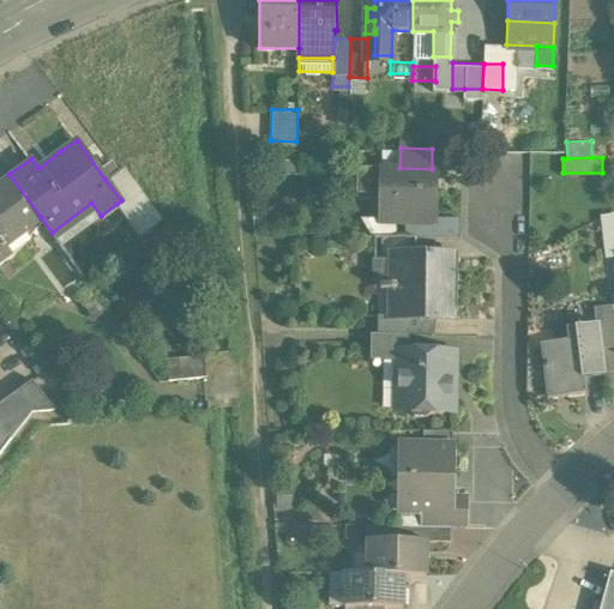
[(162,217),(124,164),(104,179),(121,200),(116,204),(139,235),(162,217)]
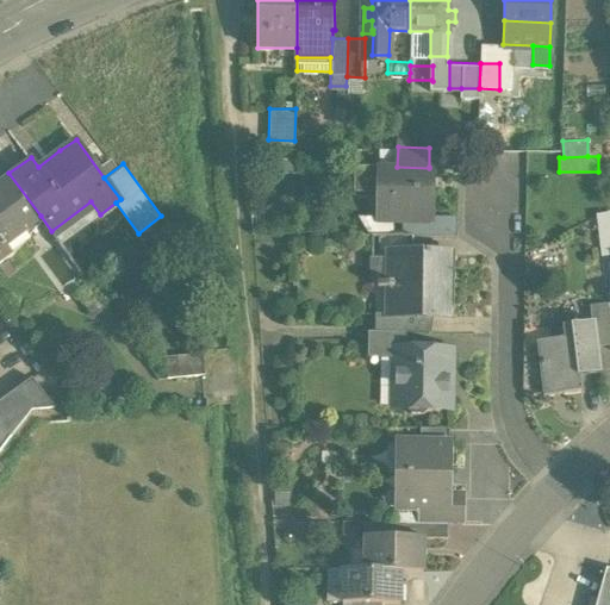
[(397,167),(379,166),(378,218),(430,219),(431,167),(429,167),(429,168),(397,167)]
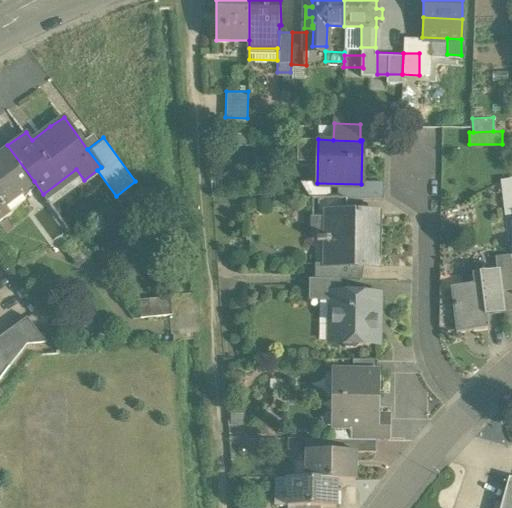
[(7,145),(0,150),(0,203),(1,203),(2,204),(4,202),(3,201),(19,189),(20,191),(34,181),(7,145)]
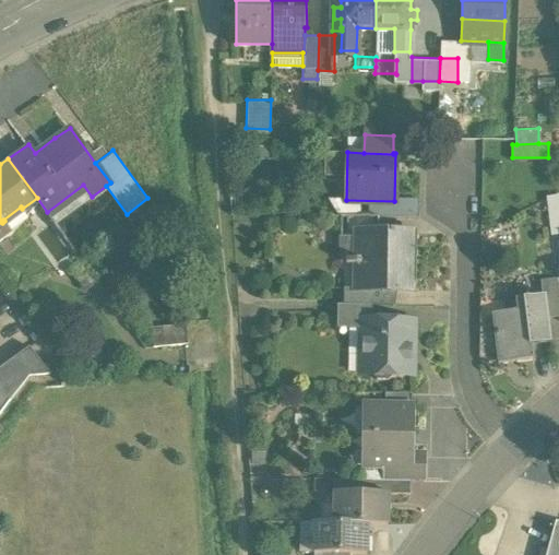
[(558,189),(548,191),(554,229),(558,228),(558,189)]
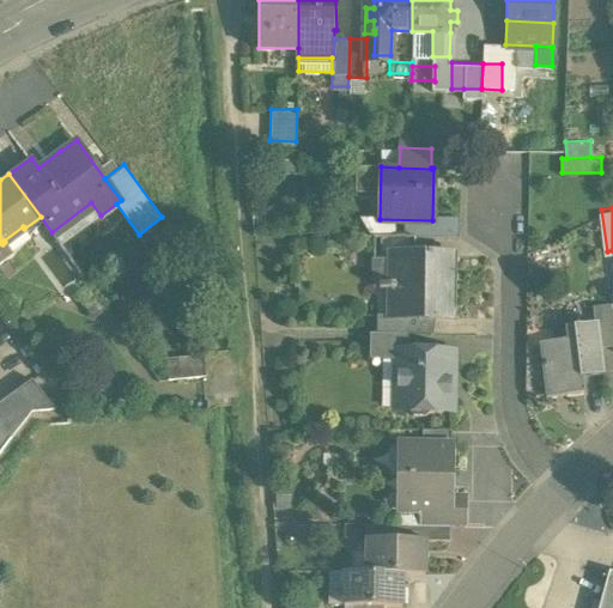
[(414,235),(380,233),(380,254),(388,254),(413,254),(413,249),(414,249),(414,235)]
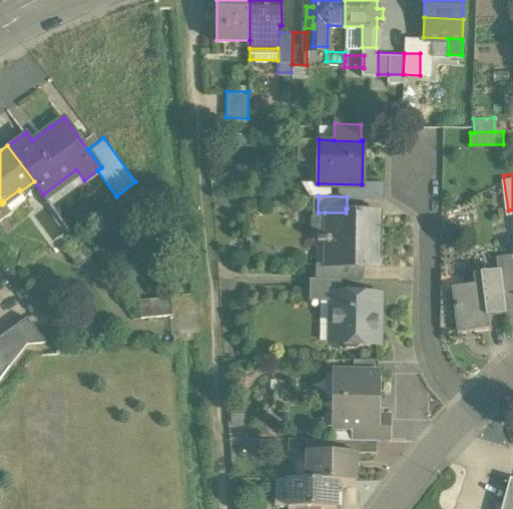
[(346,212),(325,212),(324,235),(317,235),(318,239),(325,239),(324,263),(325,264),(340,265),(380,266),(381,209),(361,209),(361,208),(358,208),(358,209),(352,208),(347,208),(346,208),(346,212)]
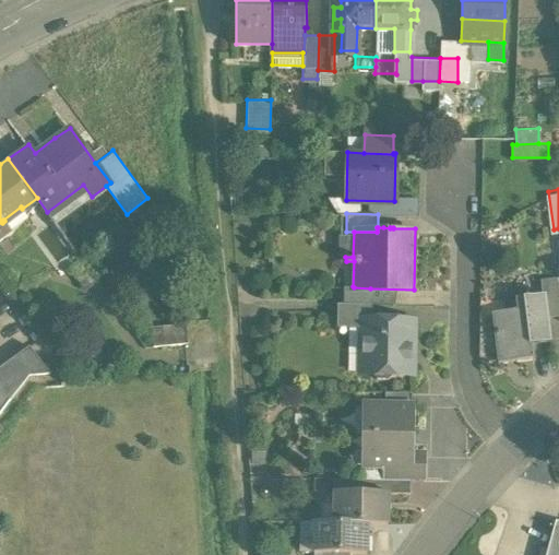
[(558,278),(542,279),(543,293),(545,292),(548,316),(558,314),(558,292),(558,282),(558,278)]
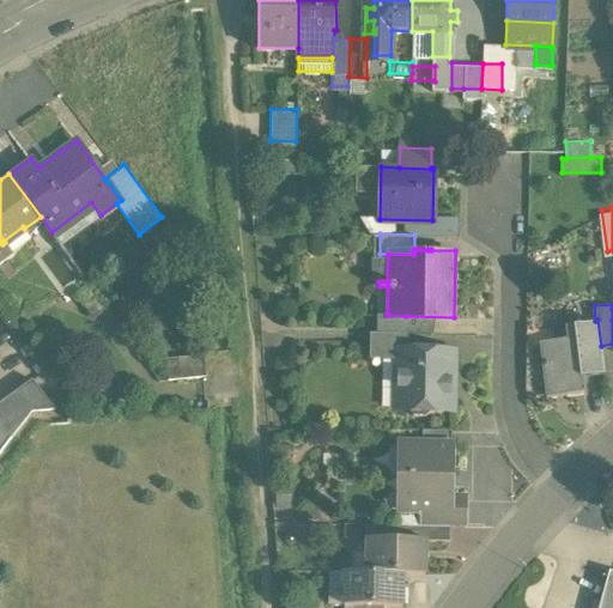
[(406,316),(388,315),(387,314),(376,314),(376,332),(406,332),(406,316)]
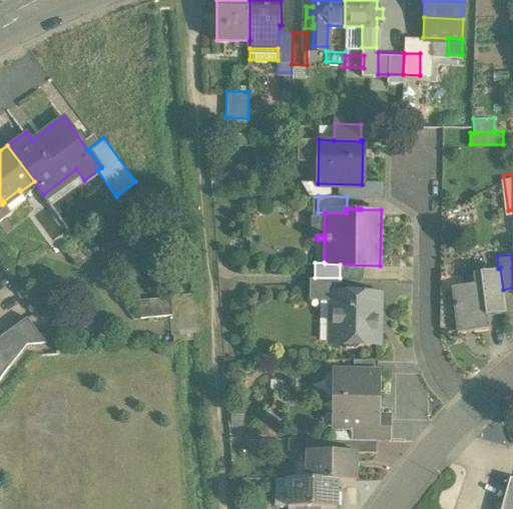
[(464,283),(457,284),(459,302),(454,302),(458,330),(489,326),(487,313),(505,311),(503,290),(500,268),(498,269),(474,271),(475,273),(480,273),(481,281),(464,283)]
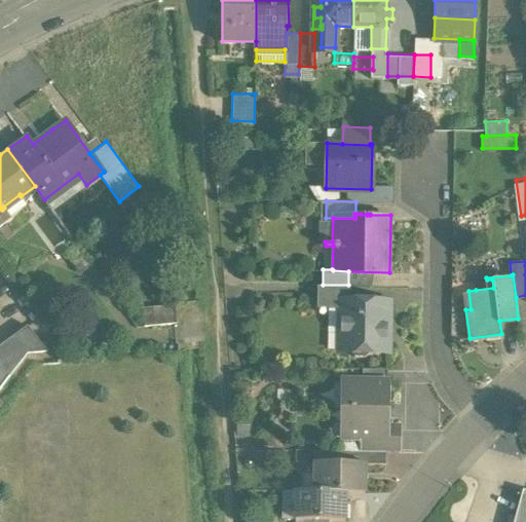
[(475,280),(454,282),(455,294),(463,293),(463,292),(468,291),(476,290),(475,280)]
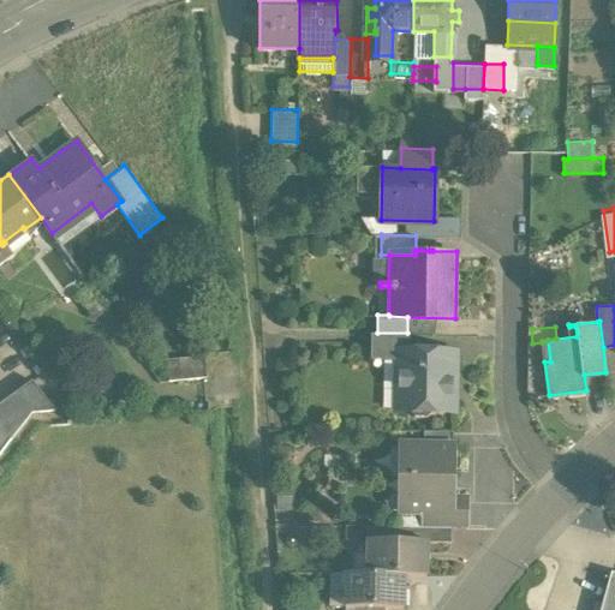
[(377,333),(370,333),(370,357),(398,358),(396,393),(408,393),(408,408),(413,414),(427,414),(433,410),(451,410),(452,375),(454,375),(455,351),(408,350),(408,333),(377,333)]
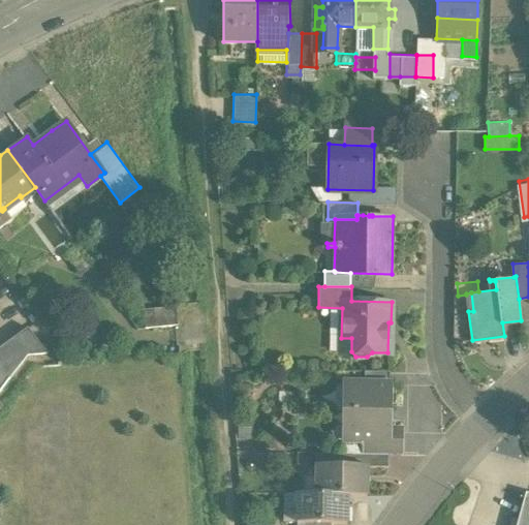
[(147,321),(165,320),(163,305),(146,307),(147,321)]
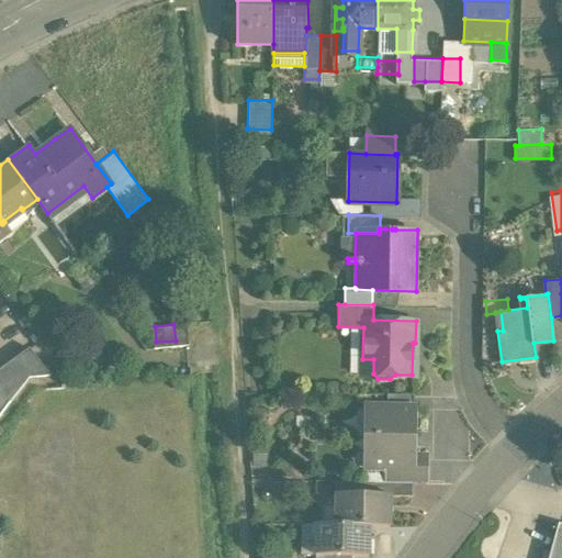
[(30,346),(0,367),(0,388),(9,401),(29,376),(48,374),(49,374),(30,346)]
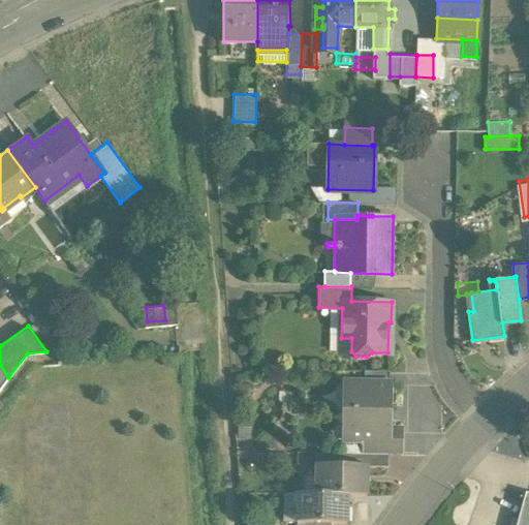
[(0,388),(8,377),(0,365),(0,388)]
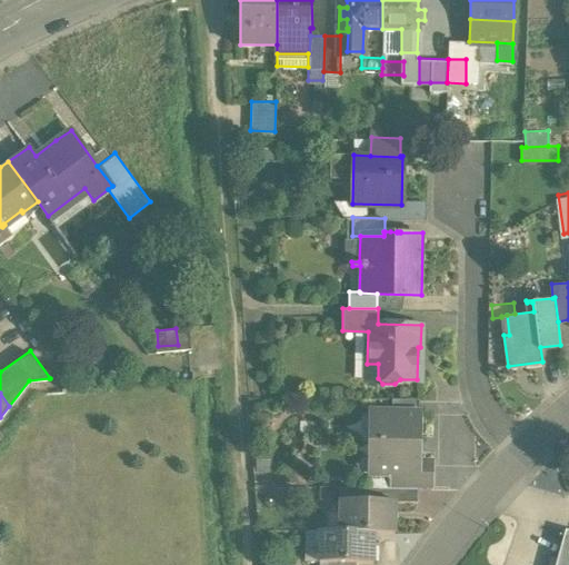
[(420,410),(371,410),(371,413),(370,413),(370,473),(391,473),(391,472),(409,473),(410,461),(419,461),(419,459),(420,410)]
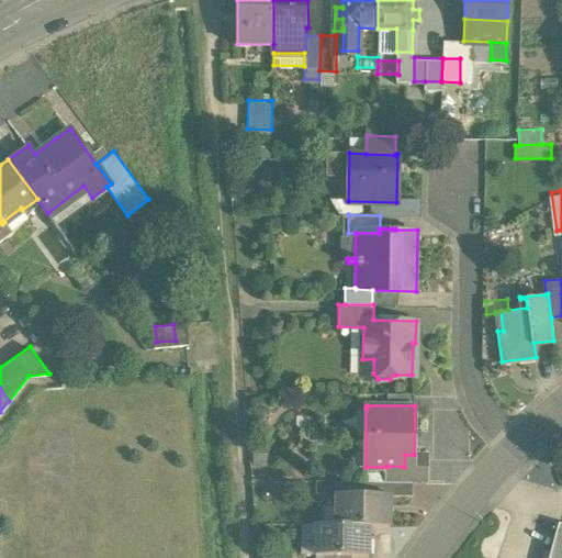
[(414,454),(414,455),(405,455),(404,467),(386,466),(386,467),(386,480),(412,480),(413,478),(426,479),(426,454),(414,454)]
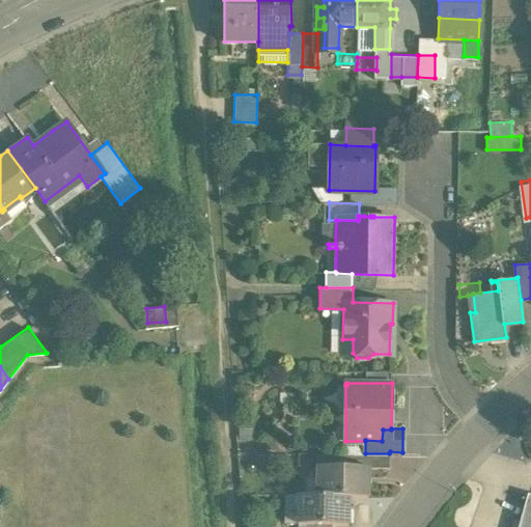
[(365,453),(329,453),(329,465),(368,466),(368,467),(389,467),(389,453),(365,453)]
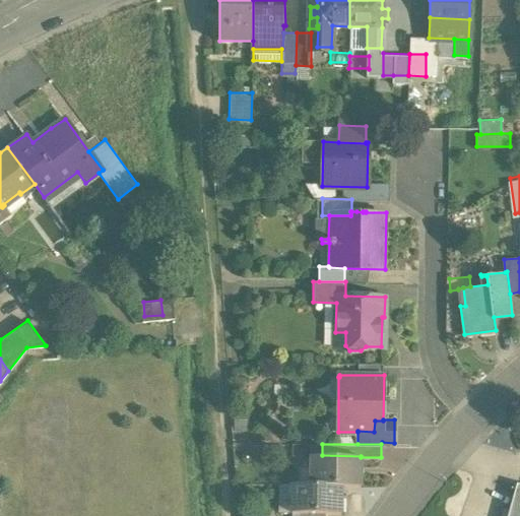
[(322,455),(311,455),(311,482),(311,484),(341,485),(360,485),(361,457),(361,456),(322,455)]
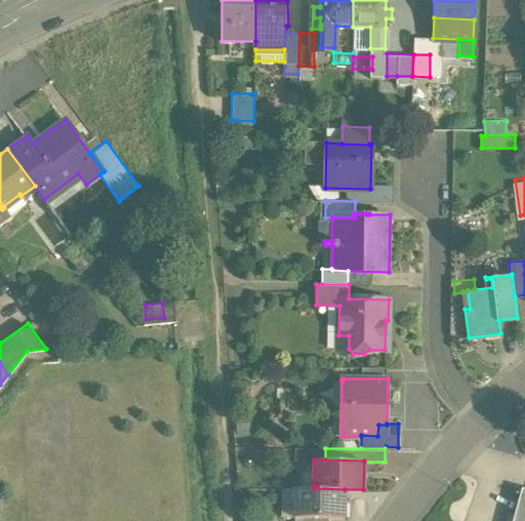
[(345,489),(314,488),(314,487),(294,487),(294,517),(303,517),(329,517),(344,518),(345,489)]
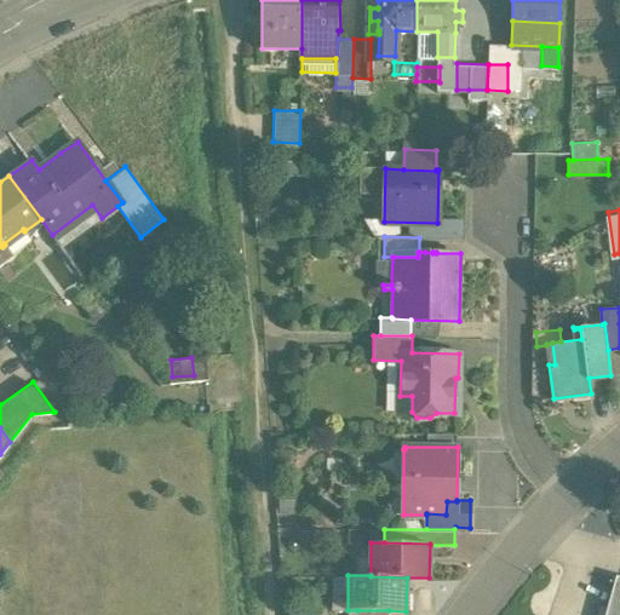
[(619,614),(619,575),(616,575),(604,614),(619,614)]
